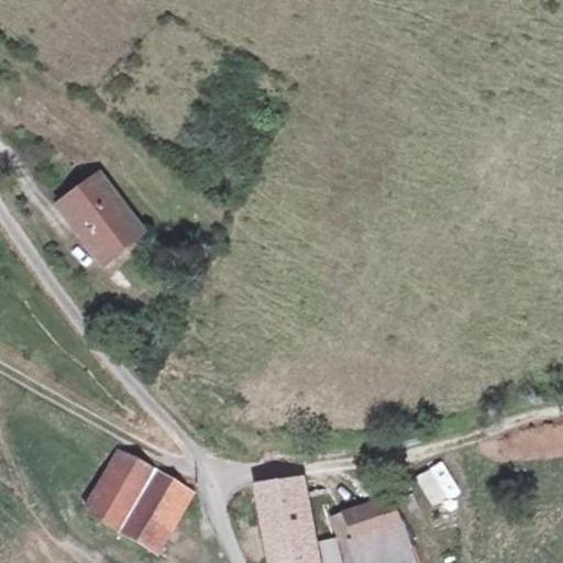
[(140,228),(97,178),(61,211),(101,261),(140,228)]
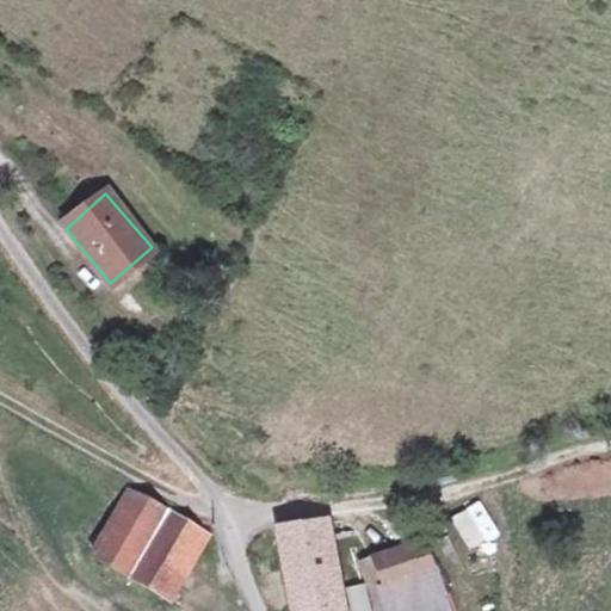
[(209,531),(136,493),(102,559),(173,598),(209,531)]
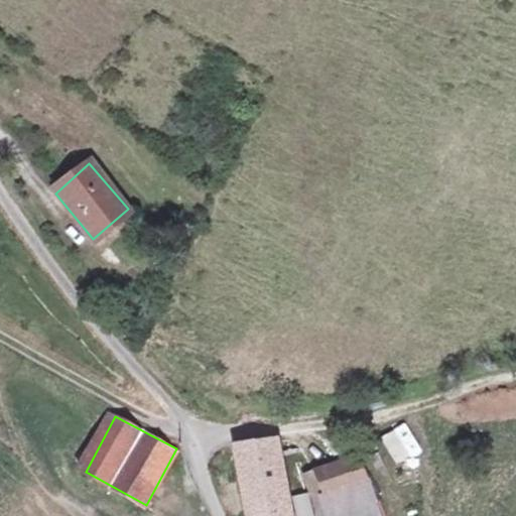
[(393,467),(421,456),(408,424),(380,435),(393,467)]
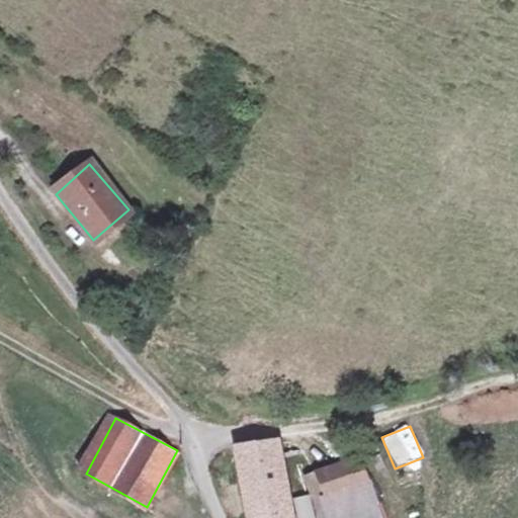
[(291,517),(279,438),(231,445),(242,517),(291,517)]
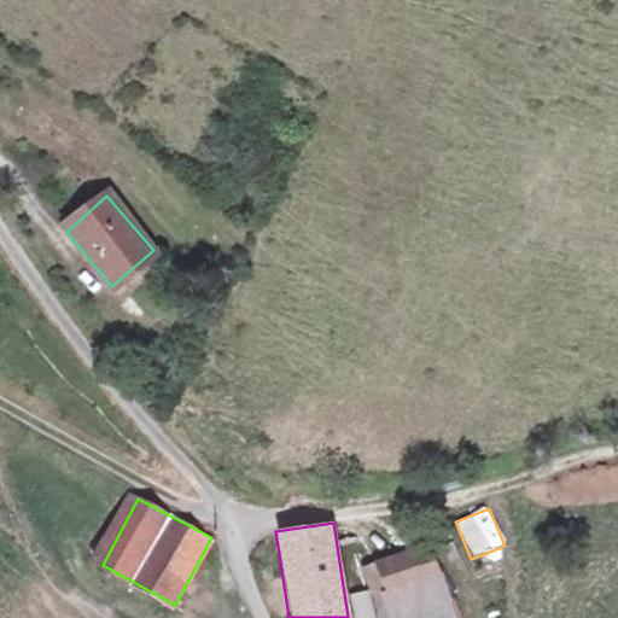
[(458,617),(437,559),(424,564),(418,547),(361,566),(378,617),(458,617)]
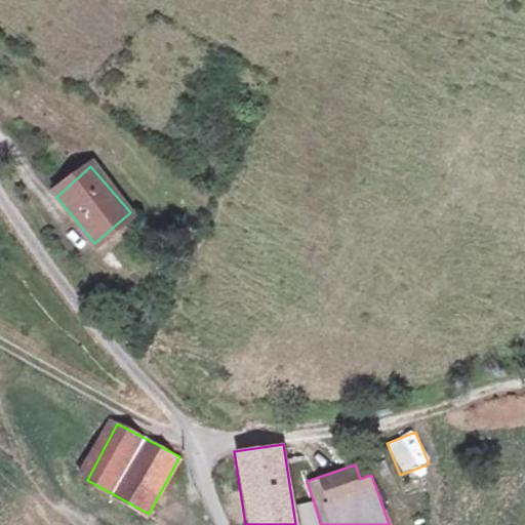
All buildings are outlined.
